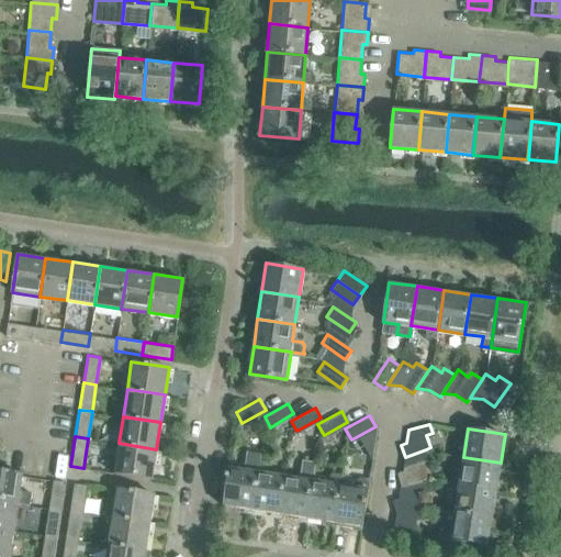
[(114,471),(152,477),(156,449),(119,443),(114,471)]
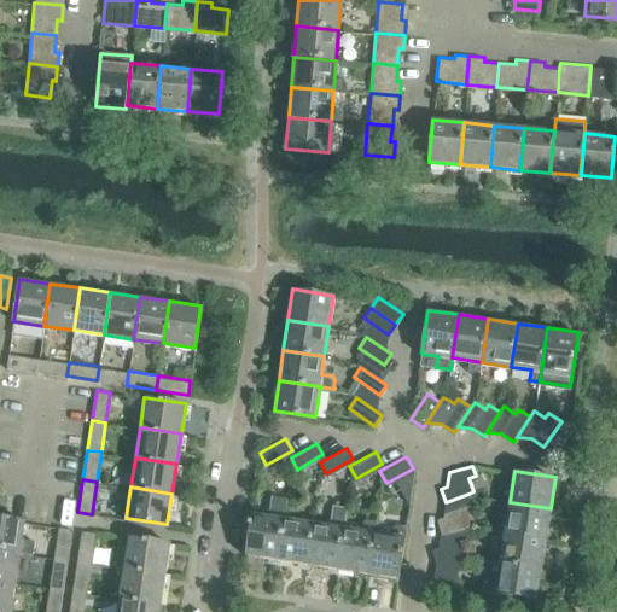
[(278,560),(284,517),(287,496),(271,494),(269,508),(255,506),(252,513),(246,555),(278,560)]
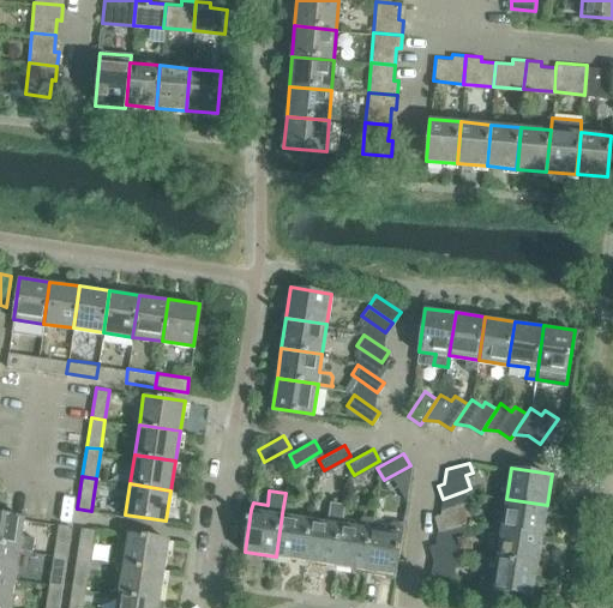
[(461,521),(466,518),(462,506),(469,504),(466,491),(443,499),(440,513),(433,516),(437,528),(461,521)]
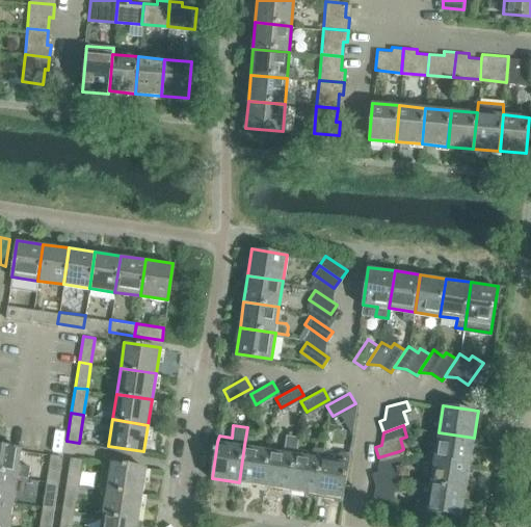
[(439,432),(434,458),(470,464),(474,438),(439,432)]
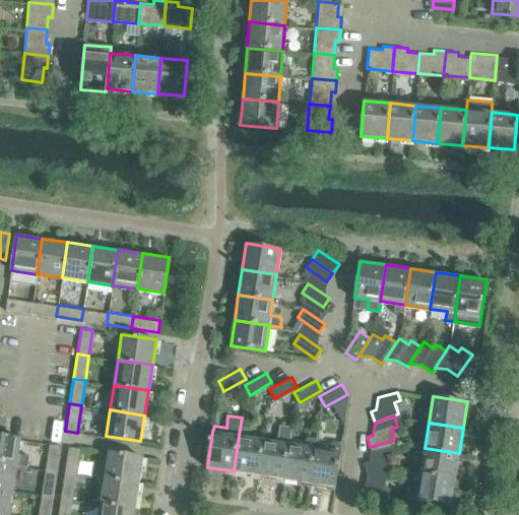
[(258,474),(283,478),(289,443),(292,426),(278,424),(276,441),(264,439),(258,474)]
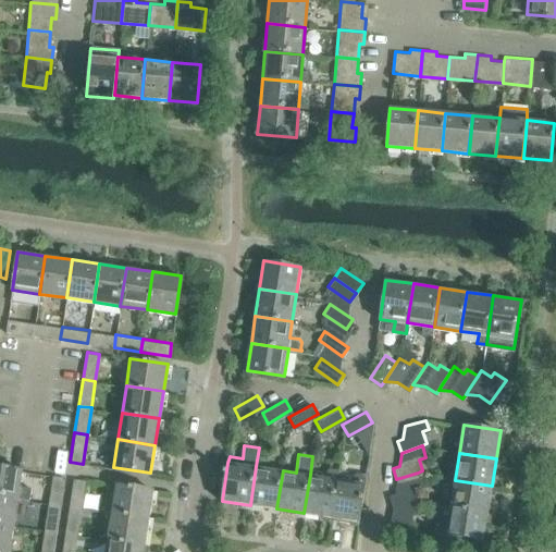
[(31,486),(20,485),(22,469),(0,465),(0,493),(17,498),(28,499),(31,486)]
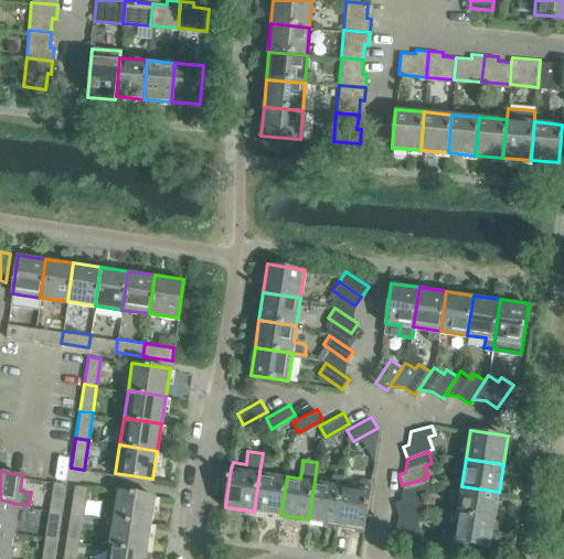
[(254,512),(280,515),(287,476),(259,472),(254,512)]
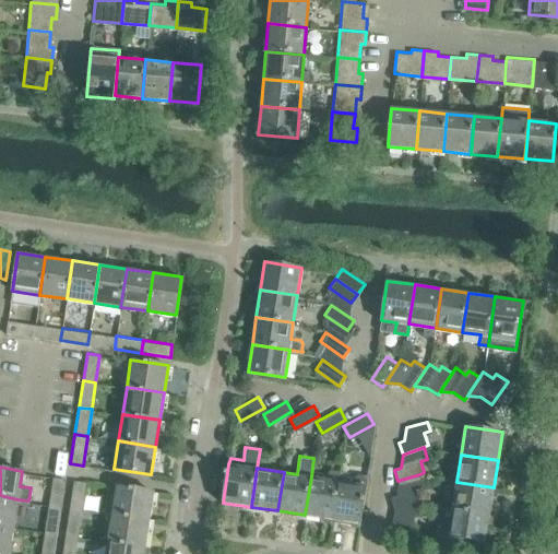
[(419,474),(398,481),(396,494),(390,496),(394,508),(414,502),(419,499),(415,487),(423,484),(419,474)]
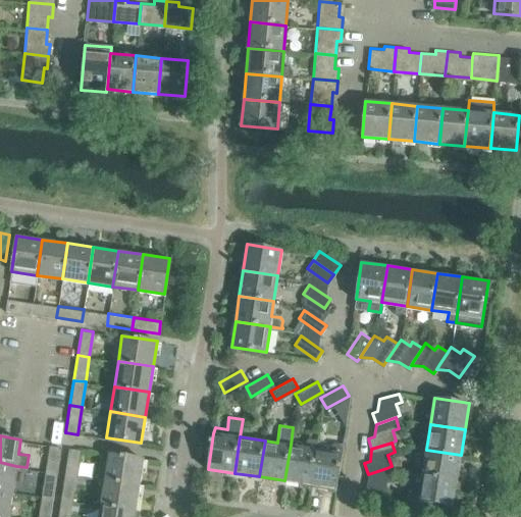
[(49,444),(45,470),(56,471),(60,446),(49,444)]
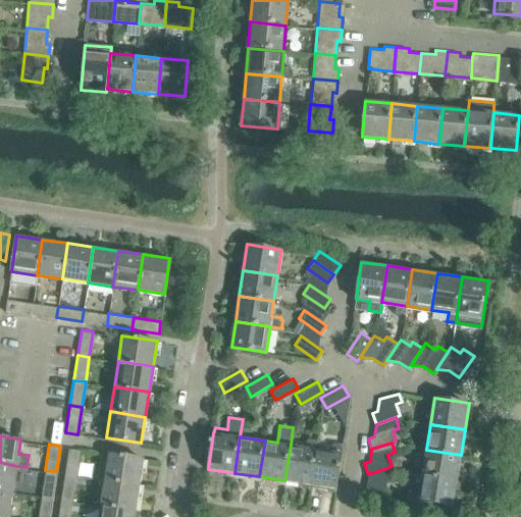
[(284,480),(310,484),(315,449),(291,445),(284,480)]
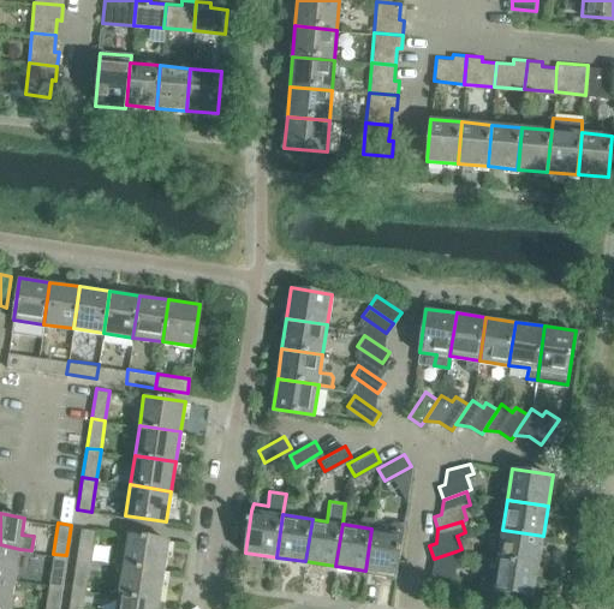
[(76,557),(90,560),(95,529),(81,526),(76,557)]
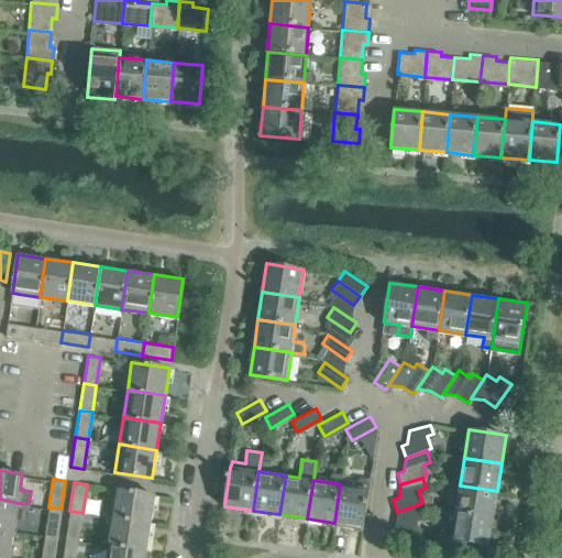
[(334,523),(363,527),(368,489),(340,484),(334,523)]
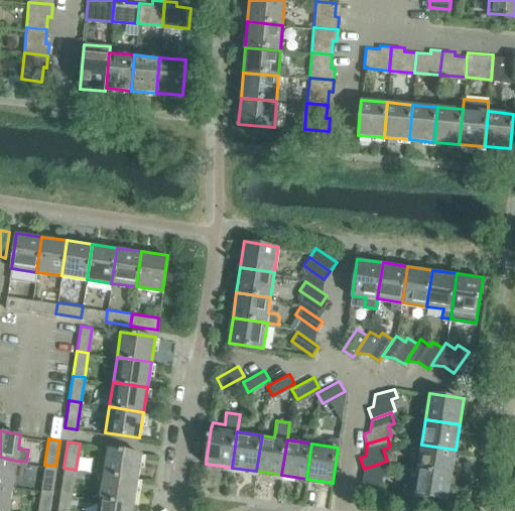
[(421,444),(417,470),(452,475),(456,450),(421,444)]
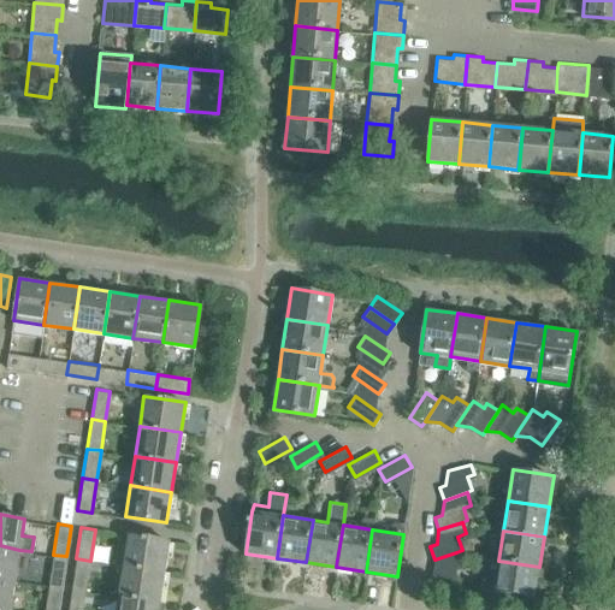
[(123,566),(165,572),(169,540),(128,534),(123,566)]
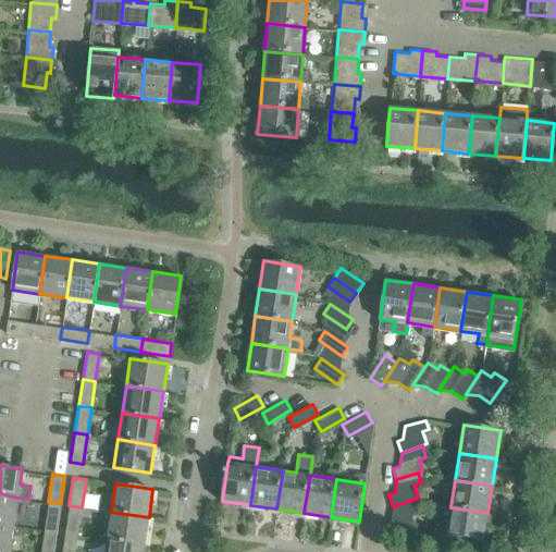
[(0,522),(13,524),(17,498),(0,493),(0,522)]
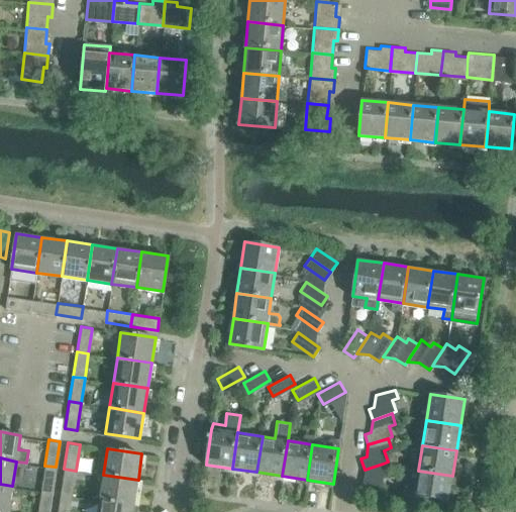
[(363,483),(381,476),(387,475),(383,464),(365,470),(363,483)]
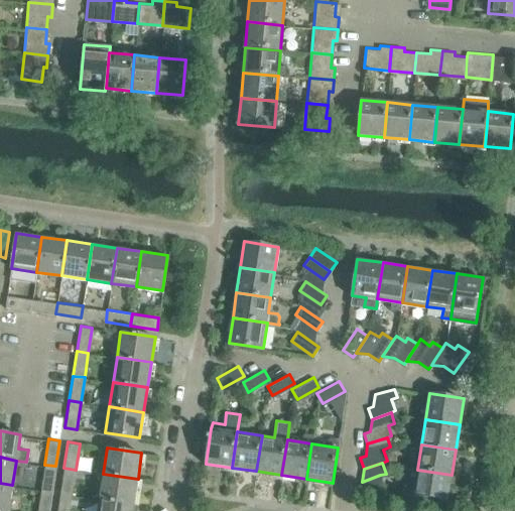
[(44,465),(40,490),(52,491),(55,466),(44,465)]
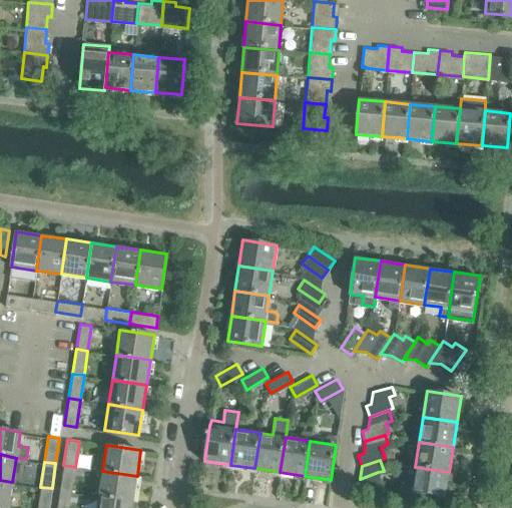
[(63,465),(59,489),(71,491),(75,467),(63,465)]
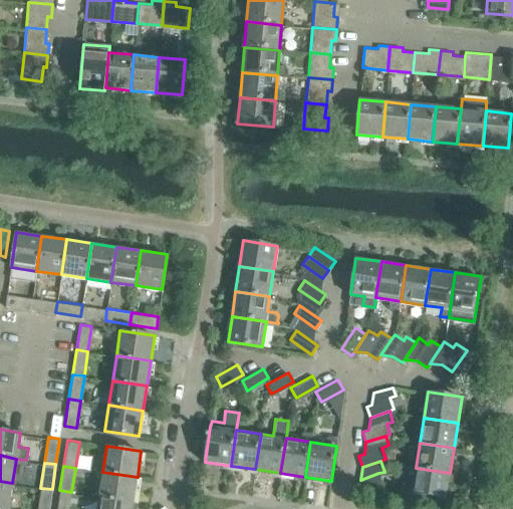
[(412,493),(447,498),(450,473),(416,468),(406,466),(402,491),(412,493)]
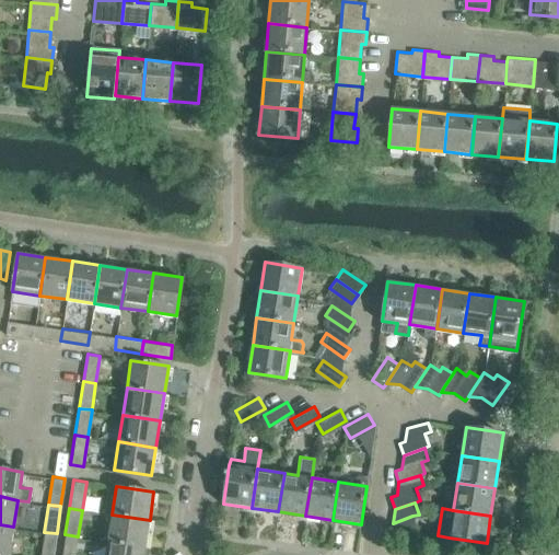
[(107,541),(146,547),(150,520),(112,515),(107,541)]
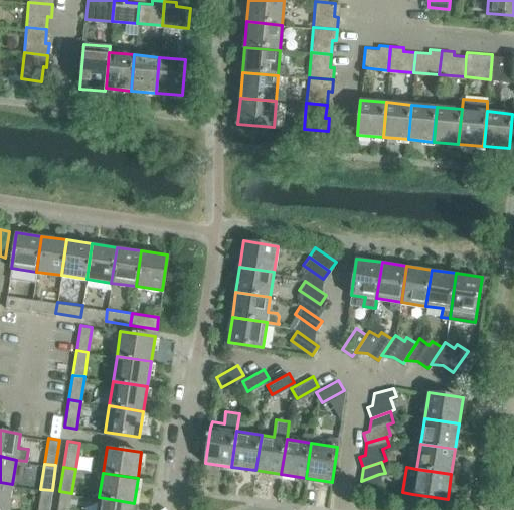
[(355,483),(359,493),(383,485),(379,474),(361,481),(355,483)]
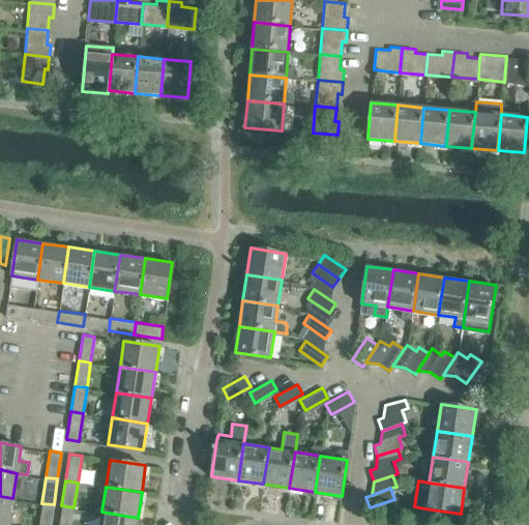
[(0,522),(8,524),(12,498),(0,496),(0,522)]
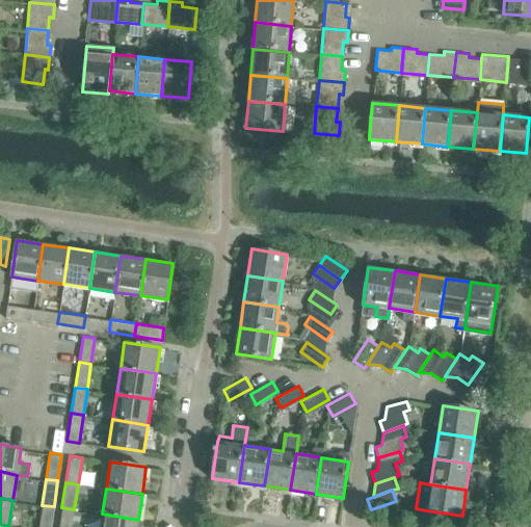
[(42,505),(37,526),(50,526),(54,506),(42,505)]
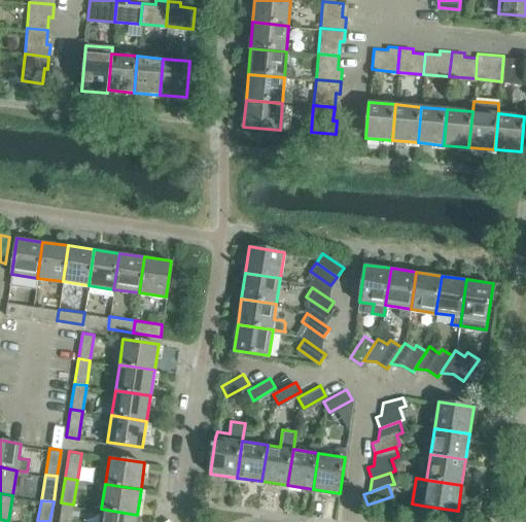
[(61,502),(61,505),(58,521),(70,521),(73,505),(61,502)]
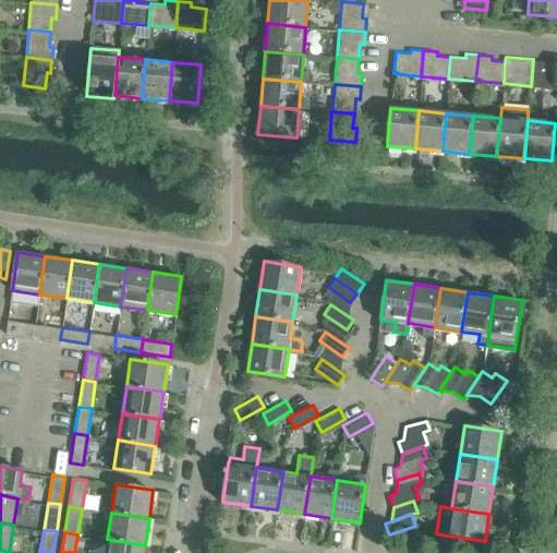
[(105,552),(143,552),(145,545),(107,539),(105,552)]
